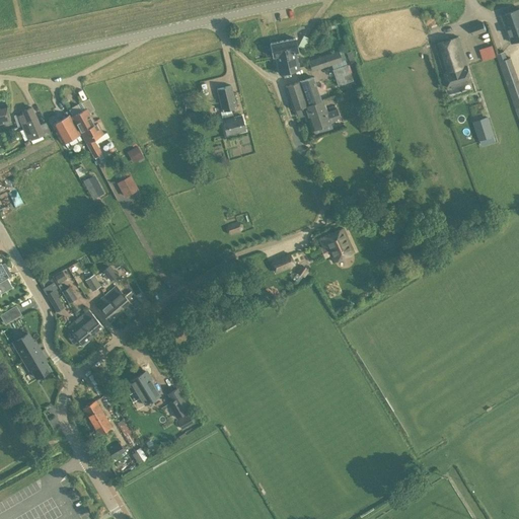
[(518,8),(502,15),(511,43),(518,40),(518,8)]
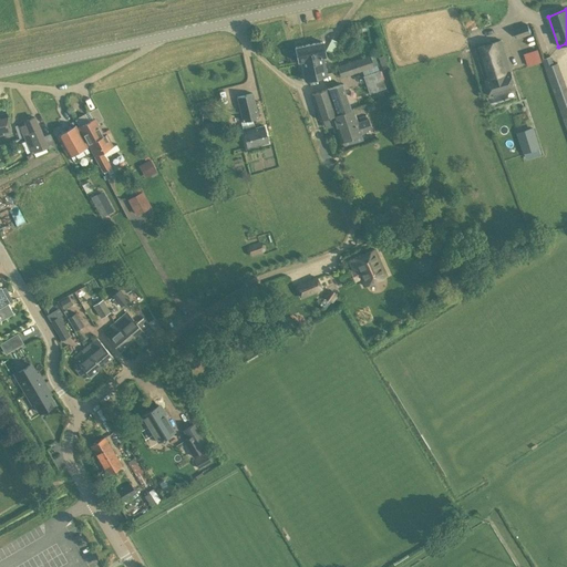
[(518,39),(532,34),(528,23),(514,29),(518,39)]
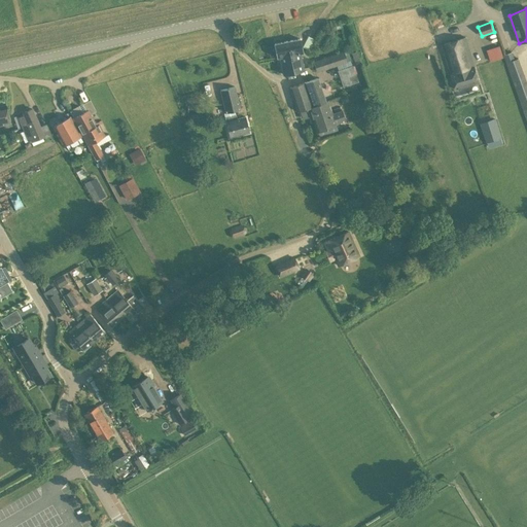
[(300,38),(274,43),(277,58),(279,57),(283,74),(304,70),(300,53),(302,51),(300,38)]
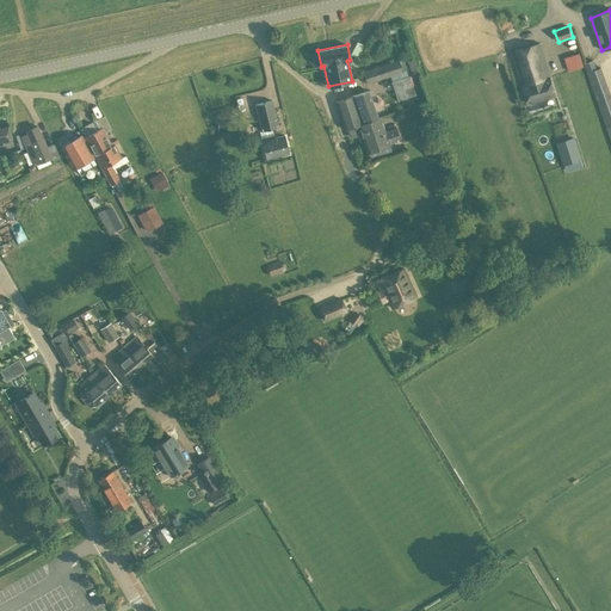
[(529,104),(556,96),(551,78),(550,78),(539,44),(512,51),(523,88),(524,88),(529,104)]
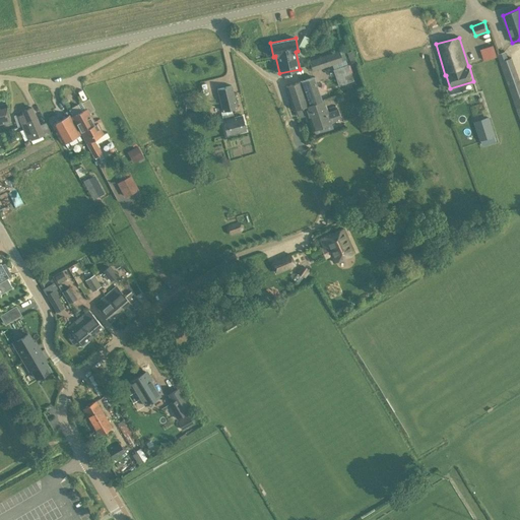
[(482,60),(496,56),(493,44),(479,48),(482,60)]
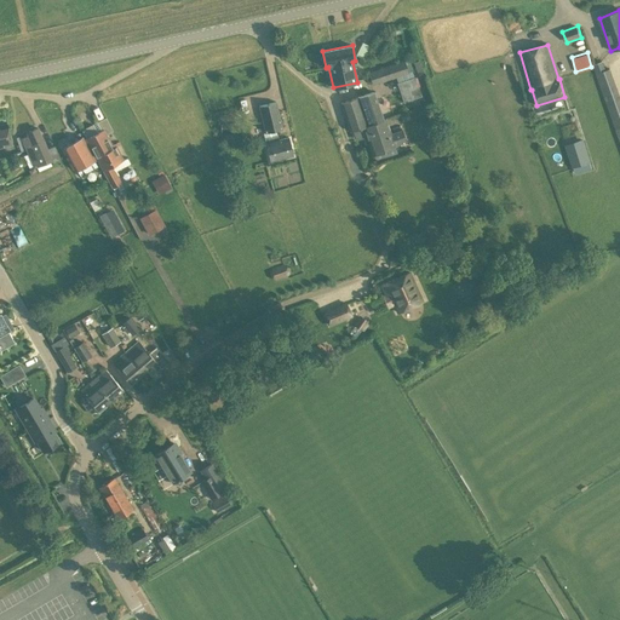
[(372,85),(408,74),(403,62),(368,74),(372,85)]
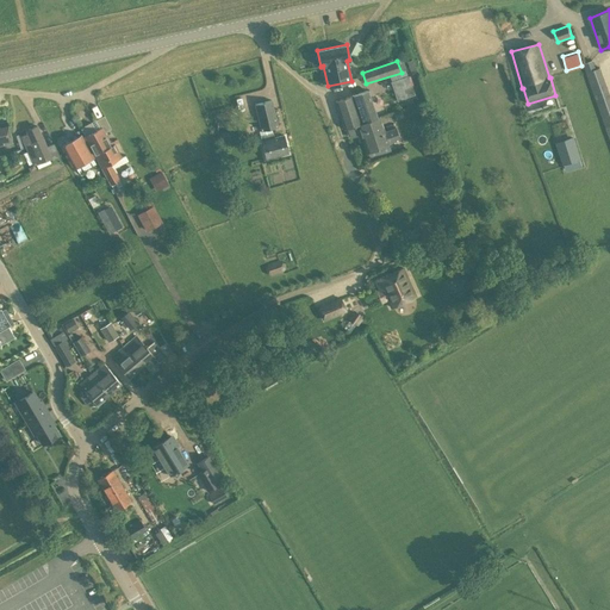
[(609,94),(604,79),(601,67),(596,68),(593,61),(583,63),(590,83),(599,111),(609,139),(609,94)]
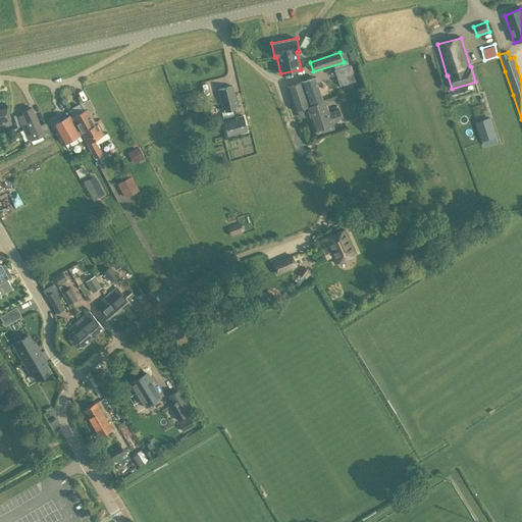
[(349,65),(334,70),(340,86),(347,84),(345,76),(351,73),(349,65)]
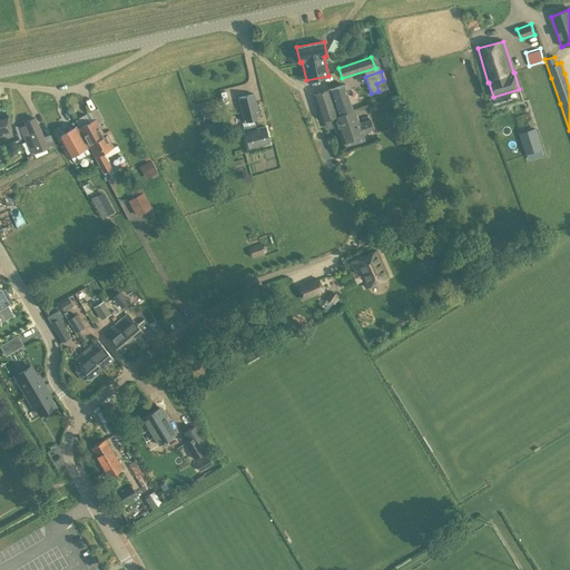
[(344,85),(330,89),(338,116),(353,110),(344,85)]
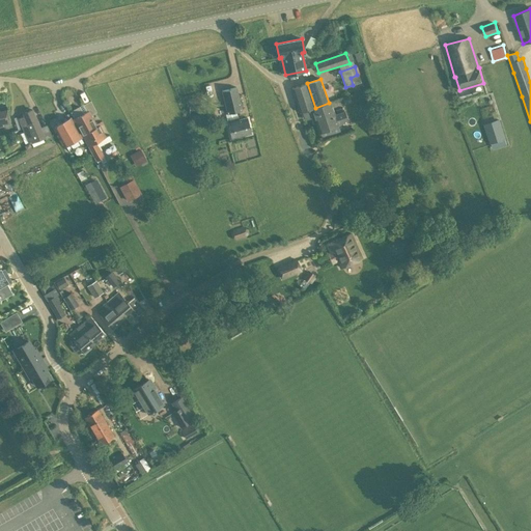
[(315,108),(307,83),(291,88),(300,113),(303,112),(305,119),(311,117),(313,123),(316,122),(319,132),(323,140),(341,134),(338,124),(348,121),(345,112),(343,112),(342,108),(335,110),(337,114),(335,115),(331,103),(329,103),(315,108)]
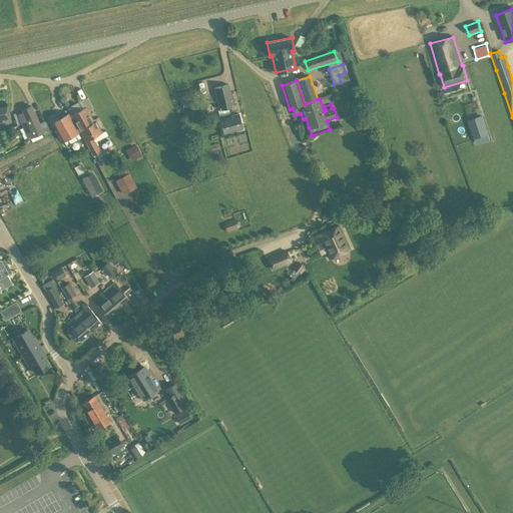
[(228,84),(213,88),(219,110),(233,106),(228,84)]
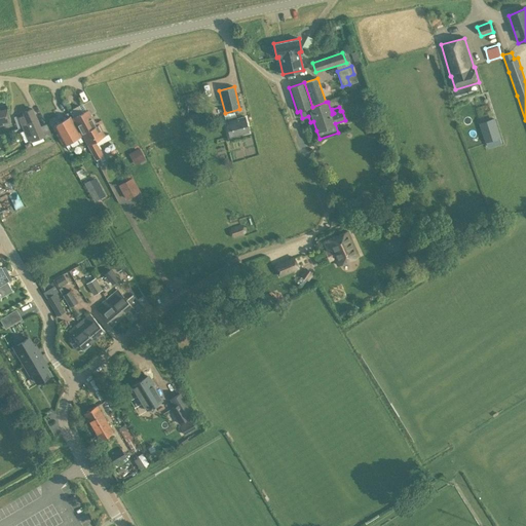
[(82,136),(100,127),(99,125),(103,122),(101,120),(96,123),(90,114),(96,111),(89,100),(70,111),(82,136)]
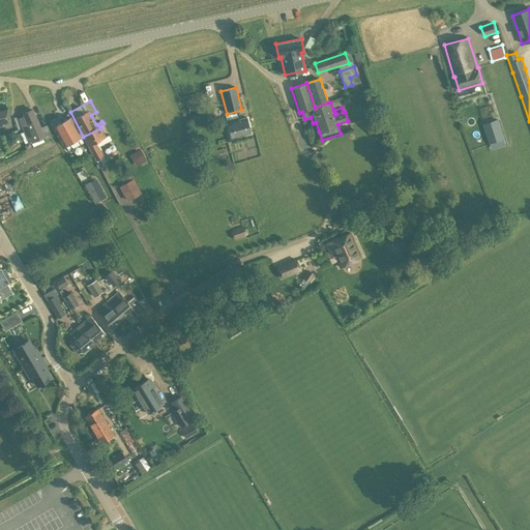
[(0,106),(0,124),(9,122),(5,105),(0,106)]
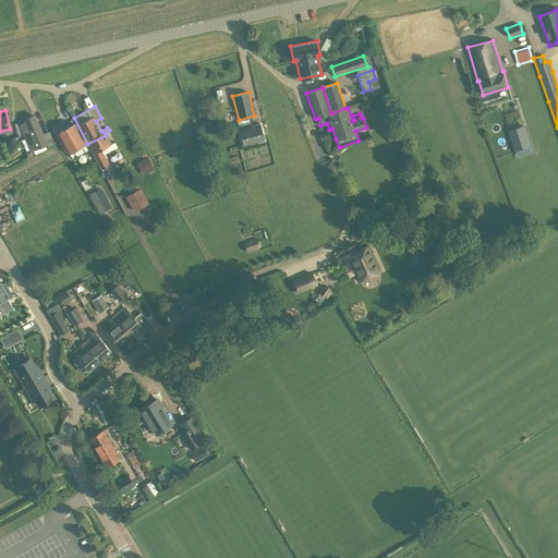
[(217,111),(198,110),(198,121),(217,121),(217,111)]
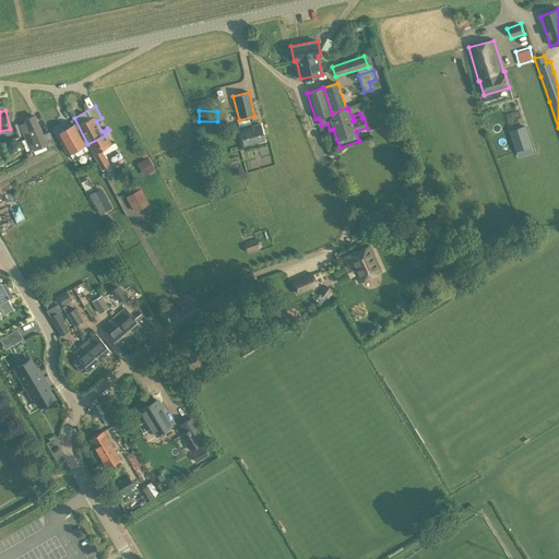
[(32,151),(46,144),(51,141),(47,131),(42,133),(33,115),(24,119),(30,131),(24,133),(32,151)]
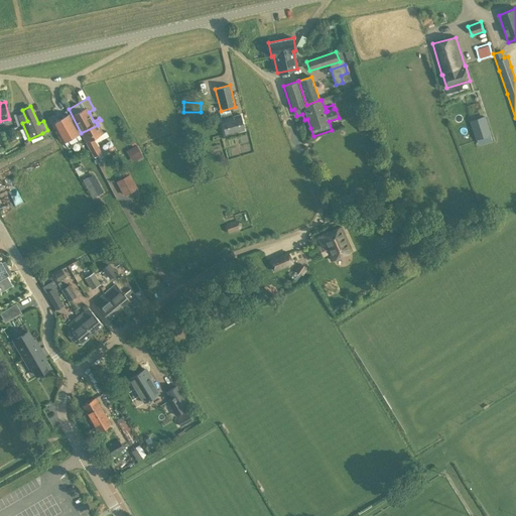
[(220,115),(221,119),(225,134),(244,129),(240,114),(232,116),(231,112),(220,115)]
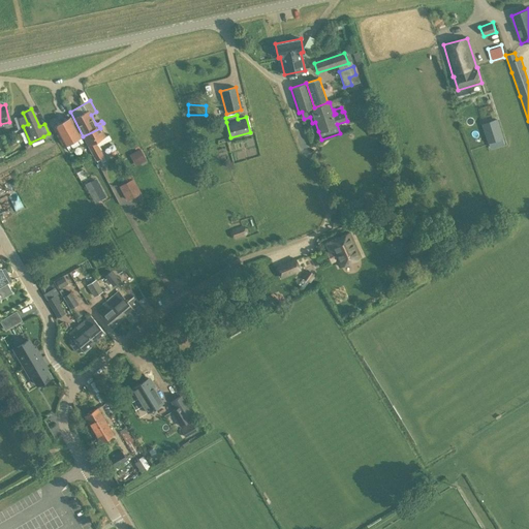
[(81,136),(70,117),(54,126),(64,146),(66,145),(69,150),(84,143),(81,136)]
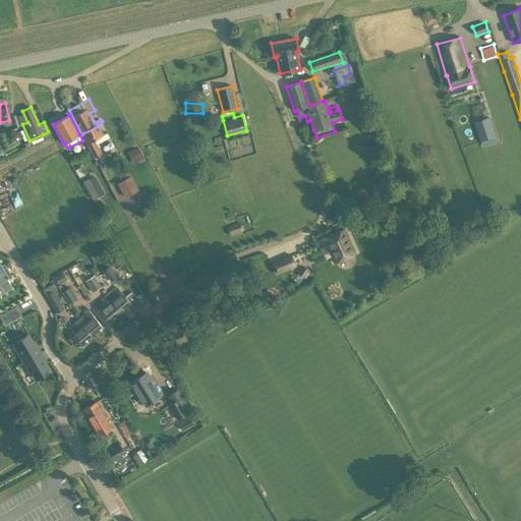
[(490,117),(476,121),(482,140),(496,136),(490,117)]
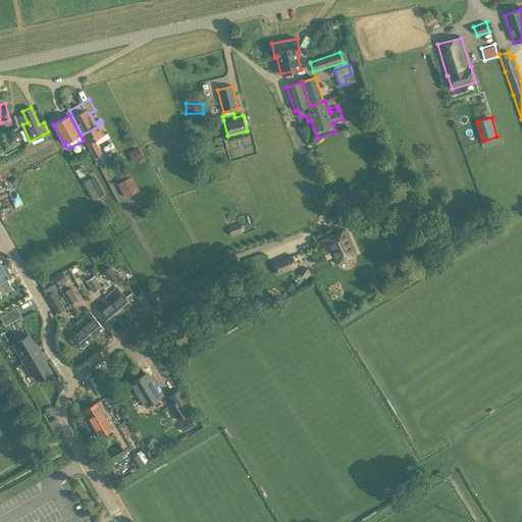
[(104,134),(99,126),(82,135),(95,158),(103,154),(98,144),(106,140),(104,134)]
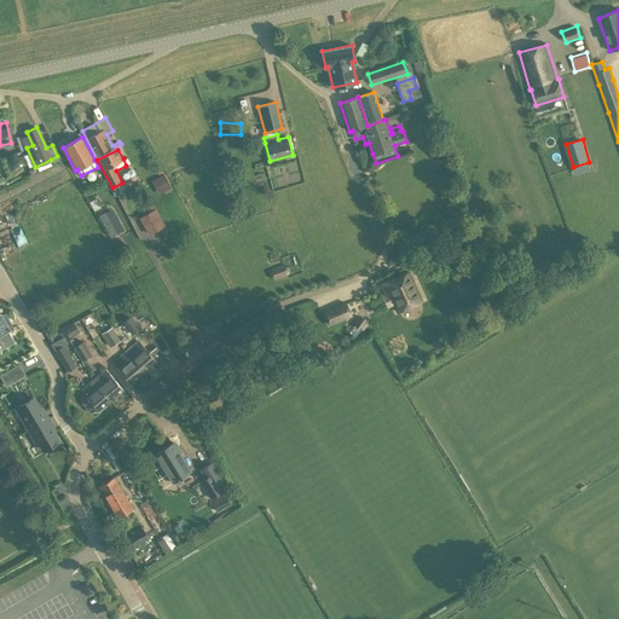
[(9,168),(17,166),(13,156),(5,158),(9,168)]
